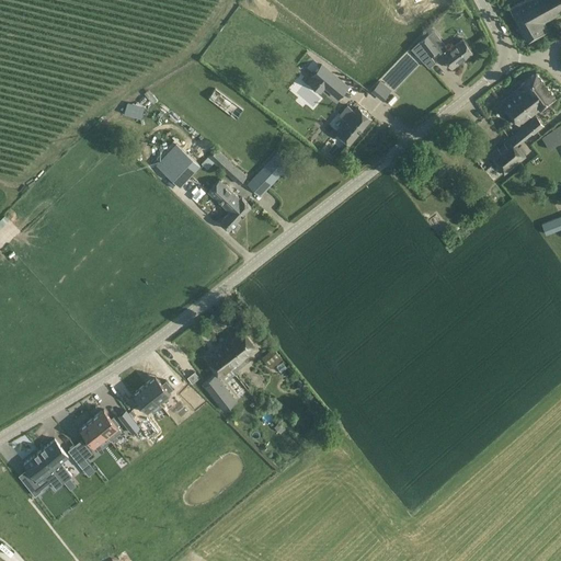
[(560,13),(560,0),(524,0),(512,8),(529,39),(548,30),(546,22),(560,13)]
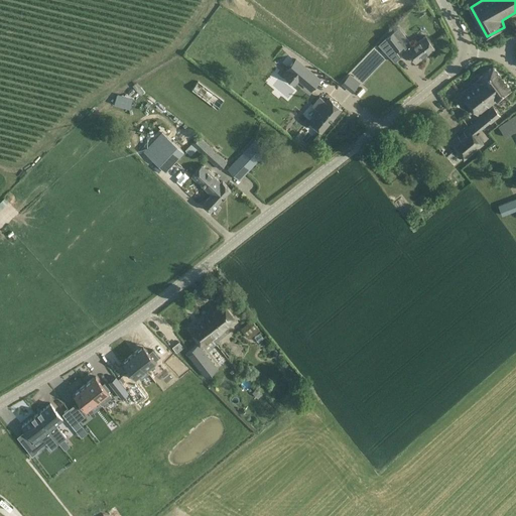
[(403,45),(393,31),(386,37),(396,51),(403,45)]
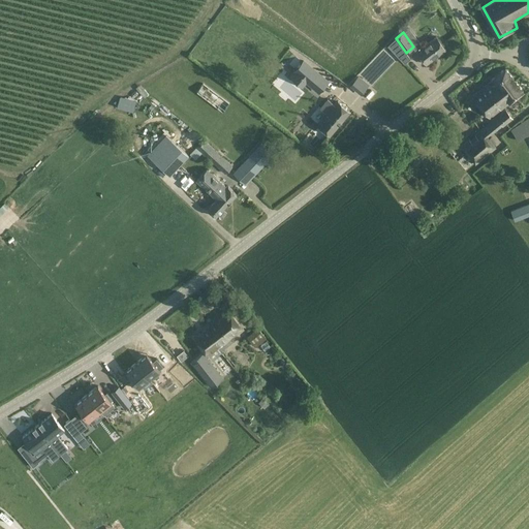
[(446,50),(437,37),(417,51),(427,64),(446,50)]
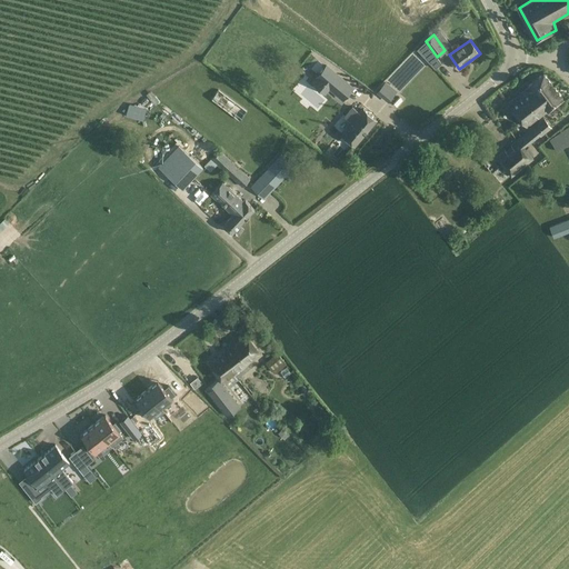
[(343,99),(352,88),(326,67),(317,78),(343,99)]
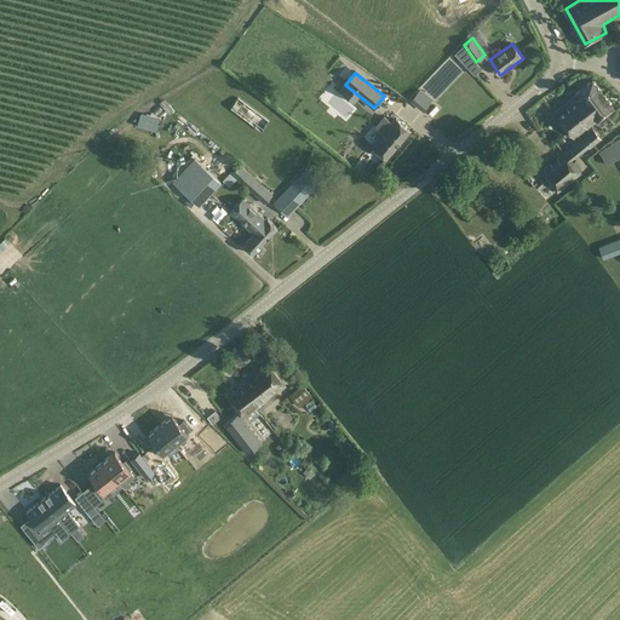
[(584,112),(606,95),(593,79),(575,93),(577,96),(555,112),(566,126),(584,112)]
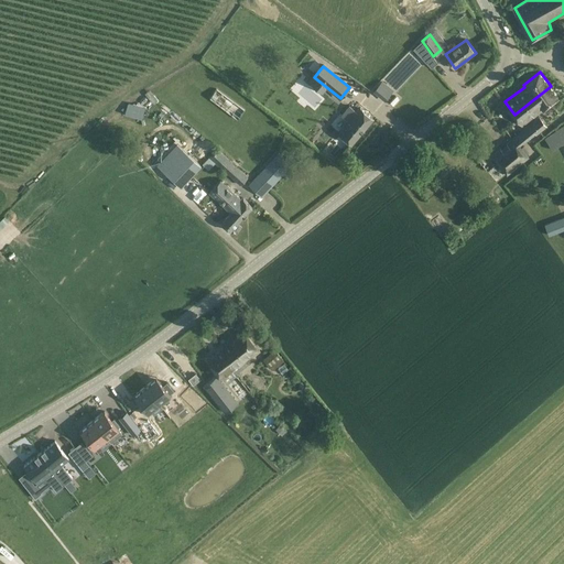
[(382,80),(373,91),(379,96),(388,86),(382,80)]
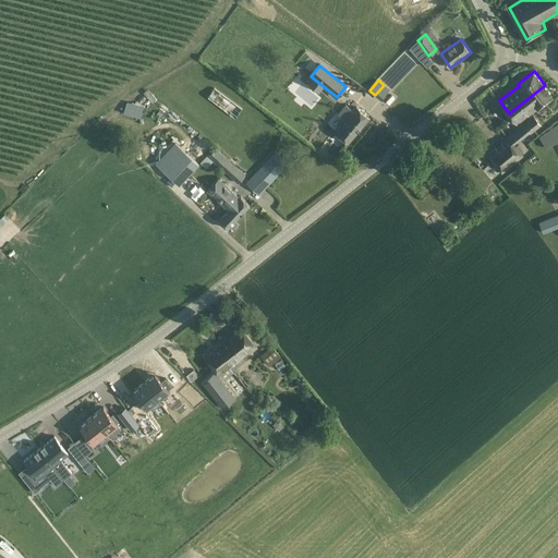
[(554,96),(545,85),(525,100),(509,113),(518,124),(554,96)]
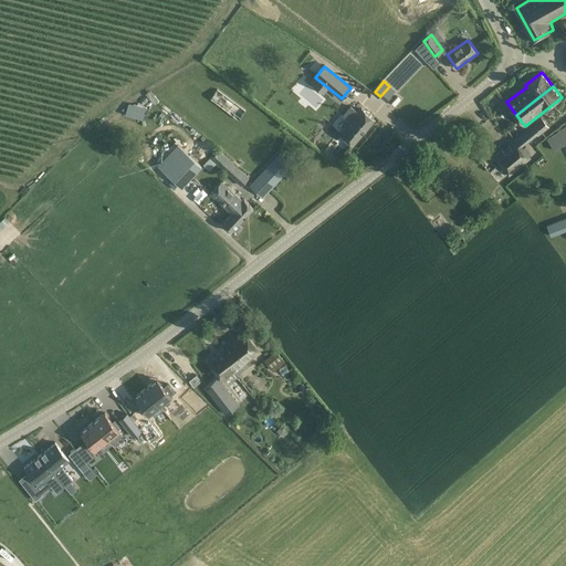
[(245,111),(218,90),(210,98),(238,119),(245,111)]
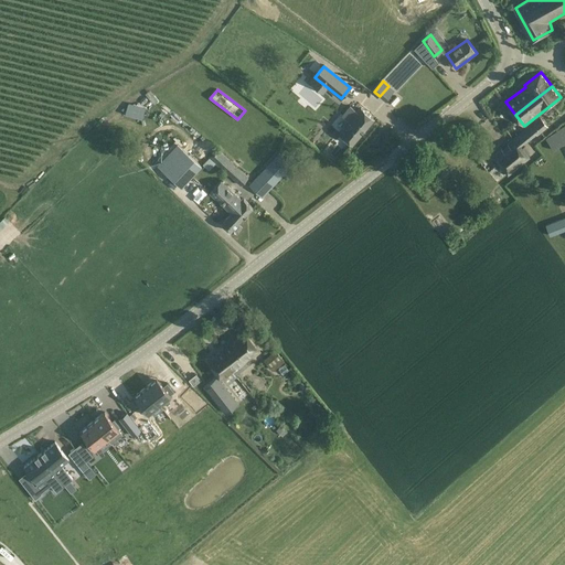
[(146,110),(128,105),(126,115),(142,119),(146,110)]
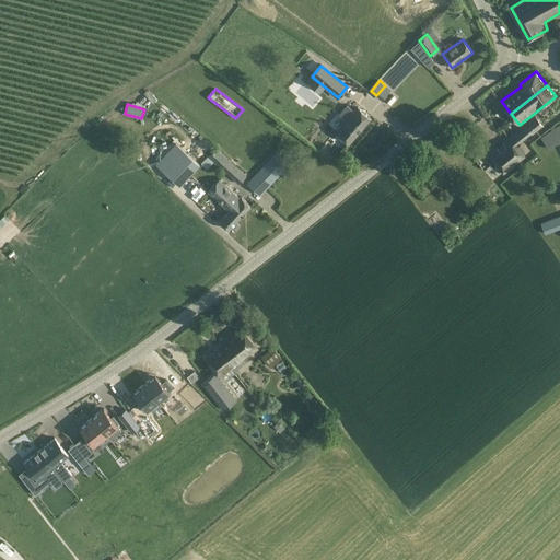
[(356,112),(348,106),(340,115),(348,121),(338,132),(350,143),(371,117),(359,107),(356,112)]
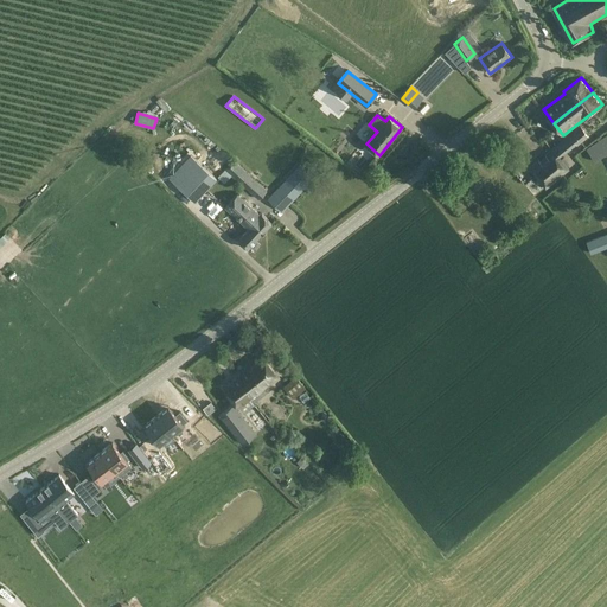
[(589,135),(581,125),(531,167),(548,189),(572,168),(561,157),(577,142),(579,144),(589,135)]
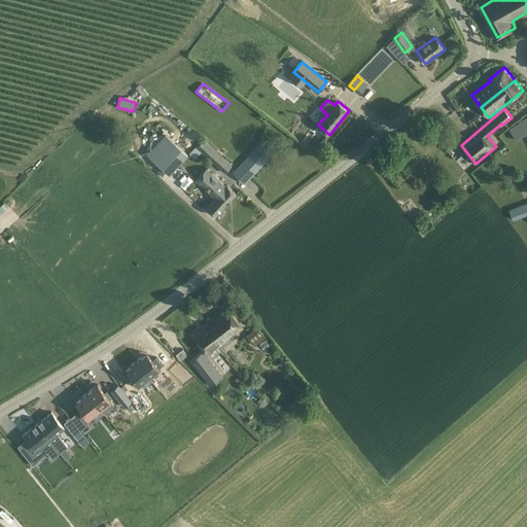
[(526,132),(526,116),(508,130),(516,140),(526,132)]
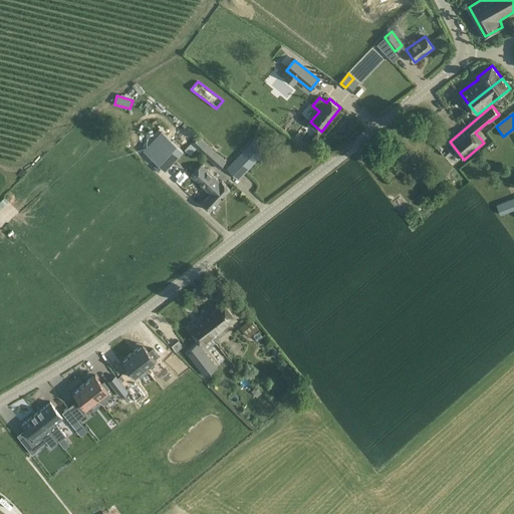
[(184,152),(161,131),(143,150),(166,172),(184,152)]
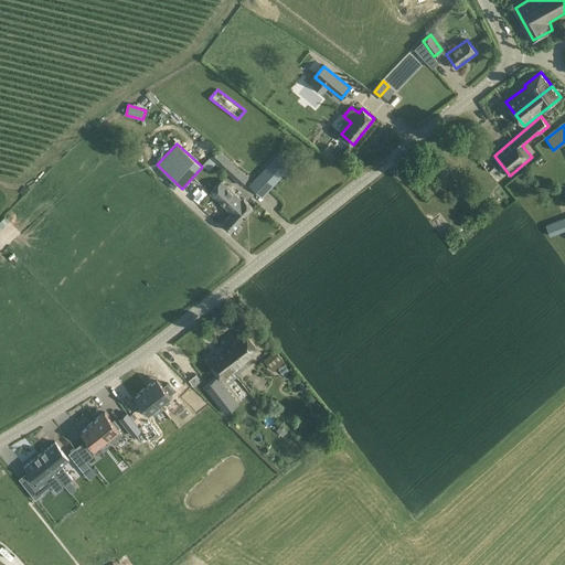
[(248,177),(219,149),(203,164),(209,170),(215,163),(241,185),(248,177)]
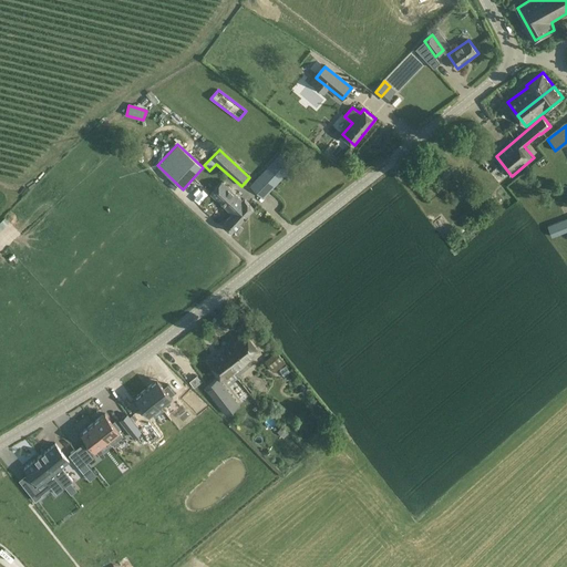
[(294,165),(279,153),(249,186),(264,198),(294,165)]
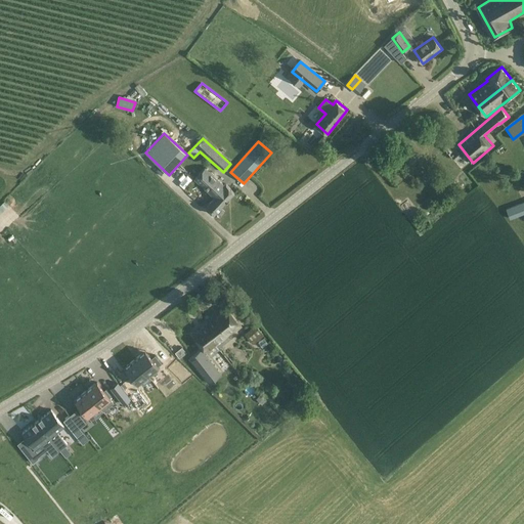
[(214,197),(225,185),(205,167),(194,178),(214,197)]
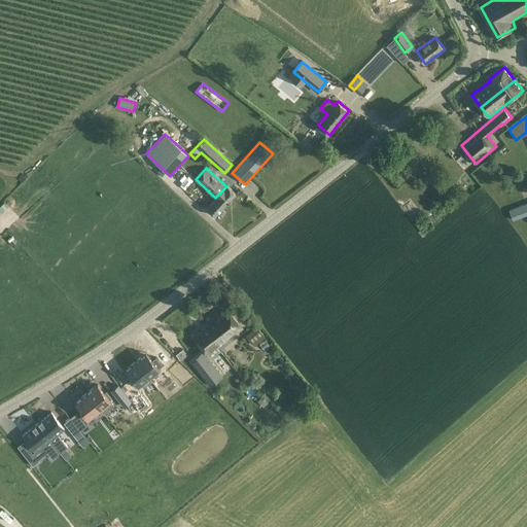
[(227,185),(226,186),(215,198),(206,208),(214,215),(222,208),(236,194),(227,185)]
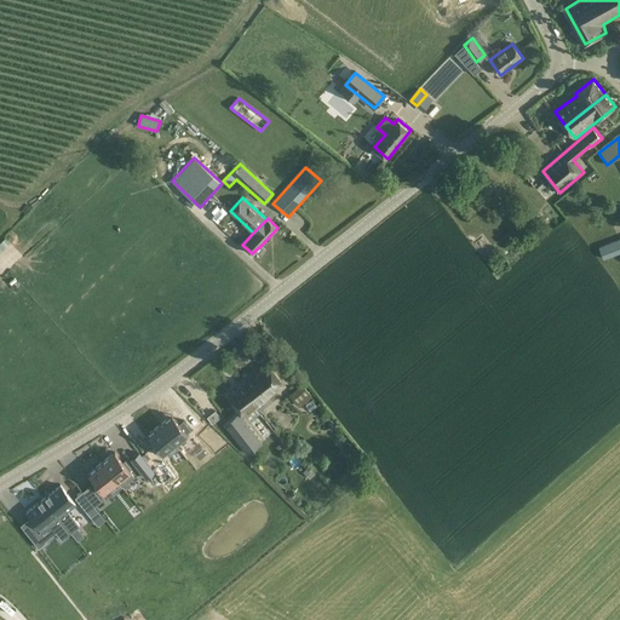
[(0,248),(3,251),(12,241),(7,236),(0,244),(0,248)]
